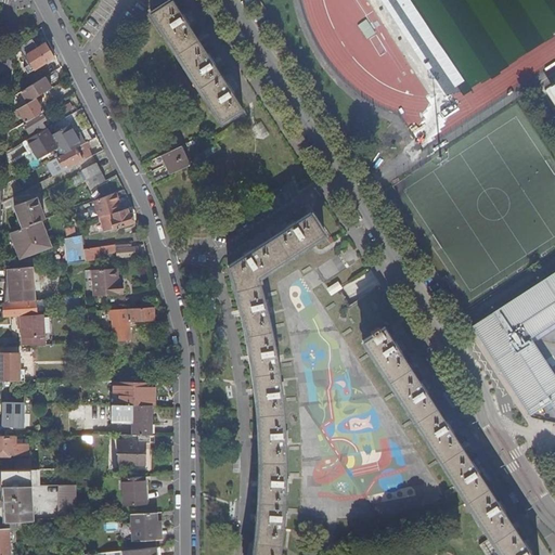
[(182,14),(172,0),(170,0),(151,13),(222,123),(244,110),(234,94),(236,93),(230,82),(228,84),(215,65),(217,64),(210,53),(208,54),(189,25),(191,23),(184,13),(182,14)]
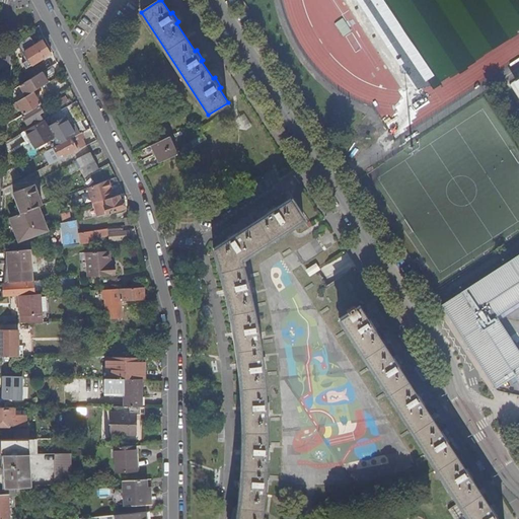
[(350,30),(342,18),(335,23),(343,35),(350,30)]
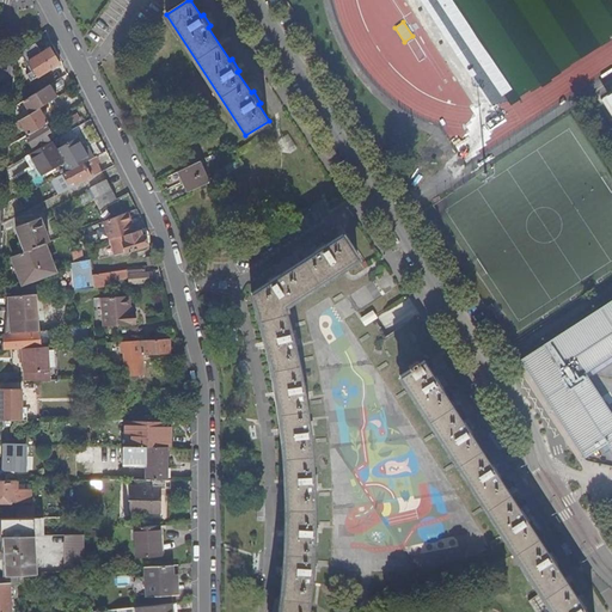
[(25,74),(29,81),(59,62),(50,48),(42,53),(35,43),(23,50),(29,61),(26,63),(31,71),(25,74)]
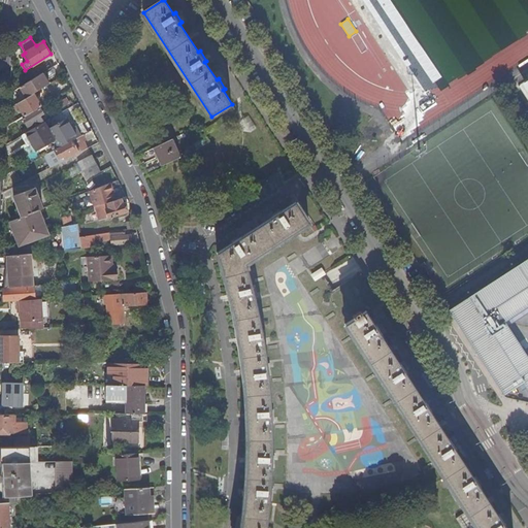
[(43,74),(21,88),(27,98),(46,87),(50,85),(43,74)]
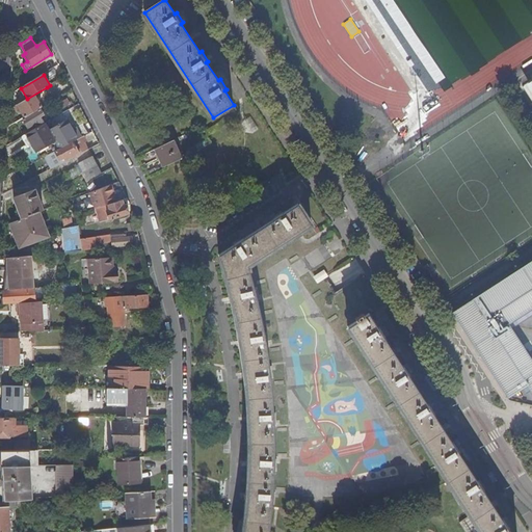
[(531,97),(531,98),(531,81),(520,89),(526,100),(531,97)]
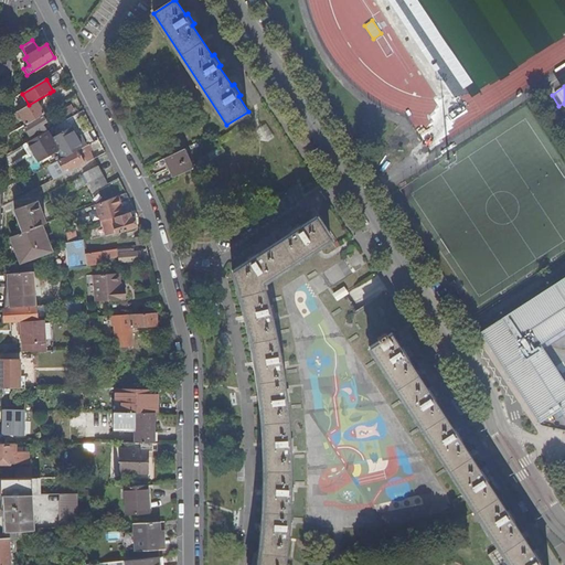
[(27,125),(43,115),(45,114),(41,107),(46,104),(54,99),(50,93),(29,105),(19,112),(20,114),(27,125)]
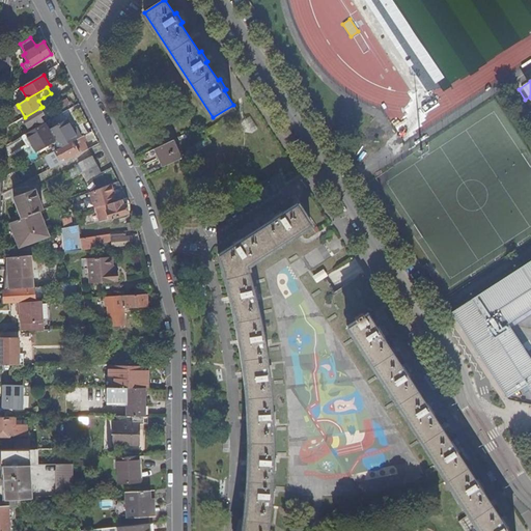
[(38,101),(43,107),(48,104),(44,98),(38,101)]
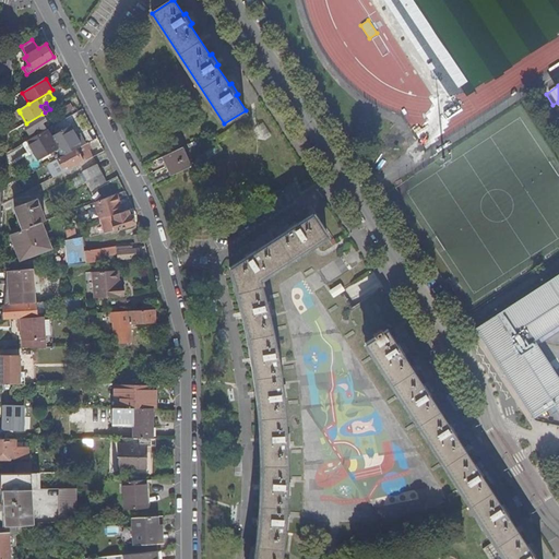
[(71,104),(58,111),(62,118),(74,110),(71,104)]
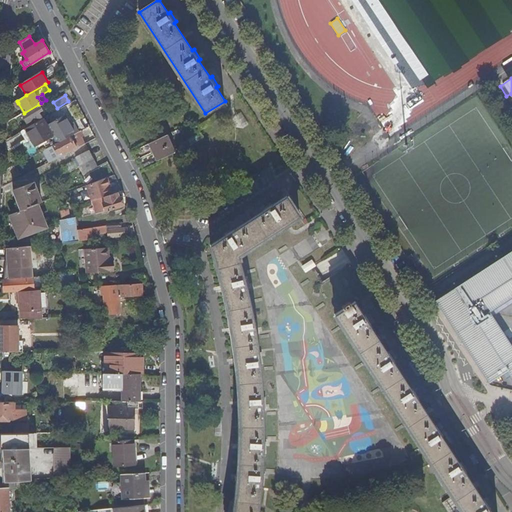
[(24,113),(22,115),(27,123),(34,118),(36,120),(41,117),(40,115),(43,113),(42,111),(42,110),(39,104),(24,113)]
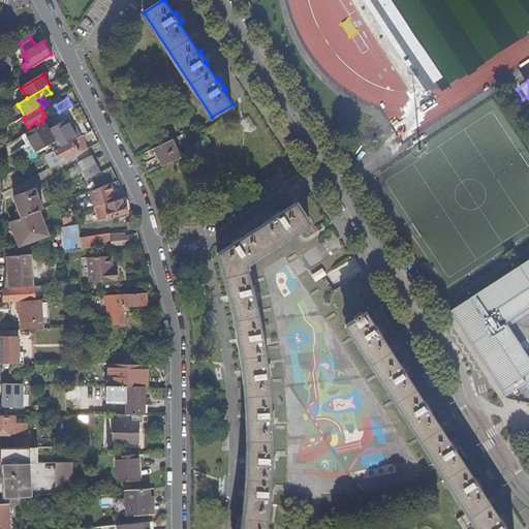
[(56,141),(60,148),(78,137),(73,130),(67,119),(49,129),(44,122),(27,132),(33,143),(37,150),(56,141)]
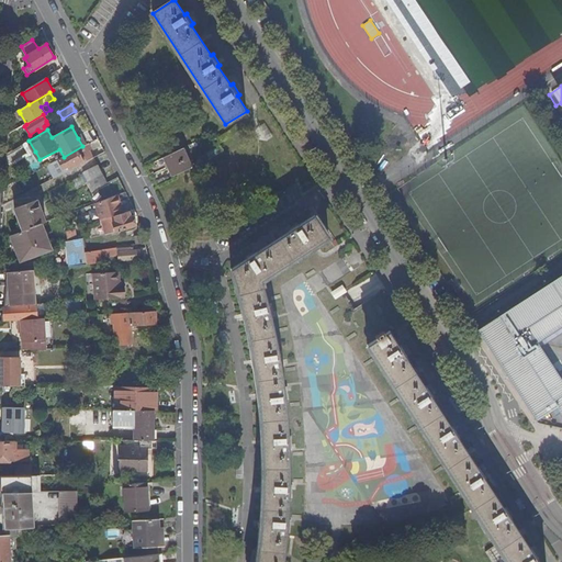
[(78,138),(82,146),(87,144),(82,135),(78,138)]
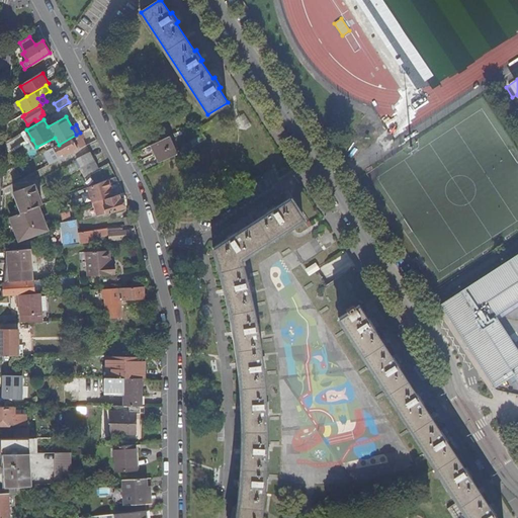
[(26,130),(22,133),(27,143),(32,140),(26,130)]
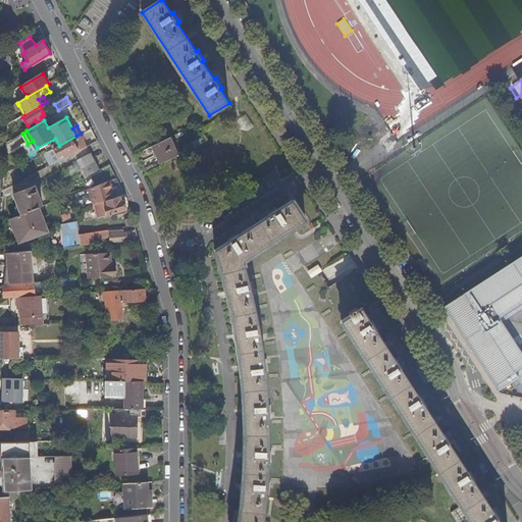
[(59,146),(54,148),(59,157),(64,155),(66,158),(87,147),(81,134),(76,136),(59,146)]
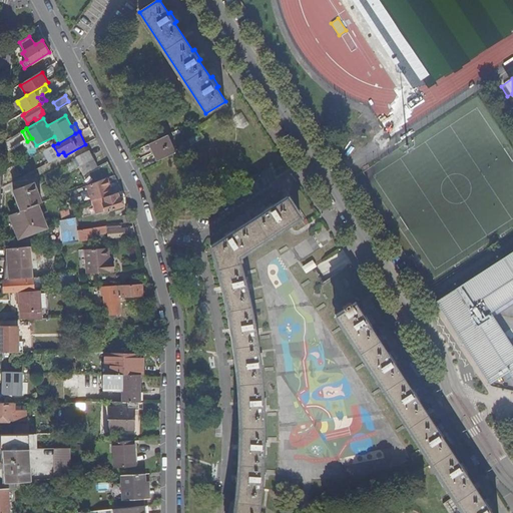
[(149,143),(157,161),(175,153),(166,135),(149,143)]
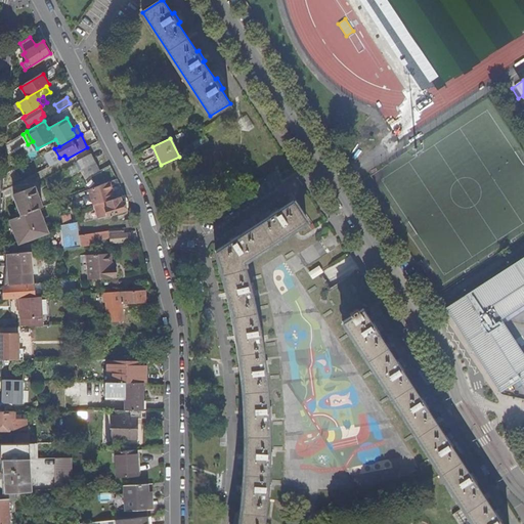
[(100,170),(91,154),(78,161),(86,177),(100,170)]
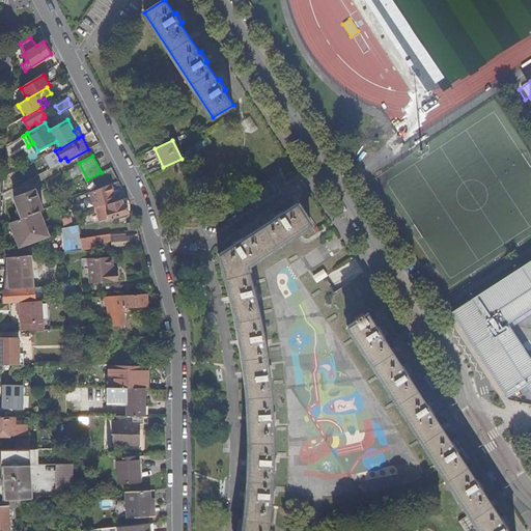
[(39,168),(36,163),(23,169),(26,175),(39,168)]
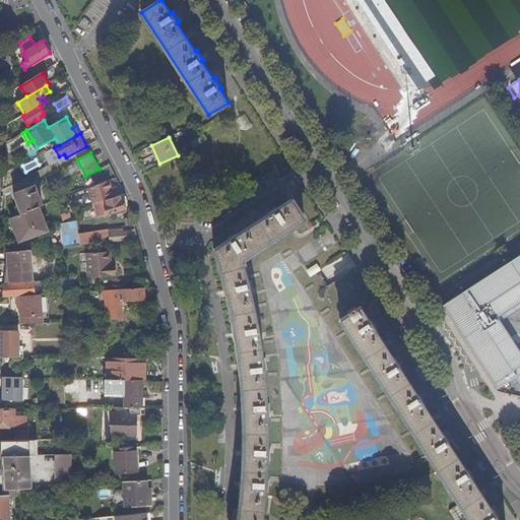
[(22,213),(39,207),(43,206),(31,175),(11,185),(22,213)]
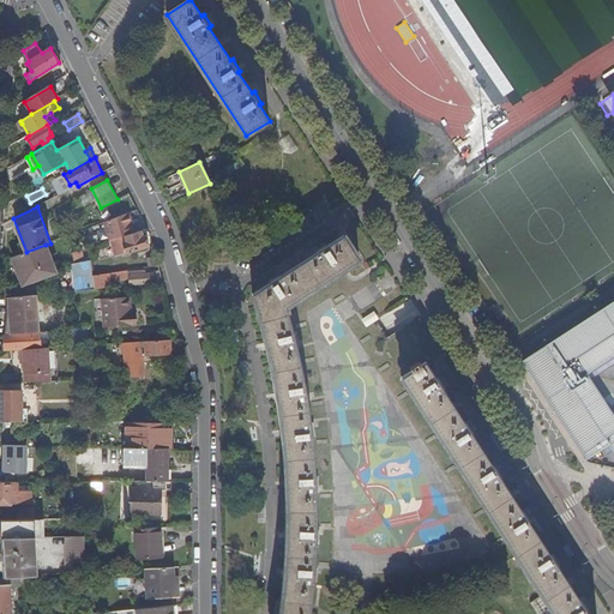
[(104,222),(110,240),(112,240),(134,233),(128,214),(104,222)]
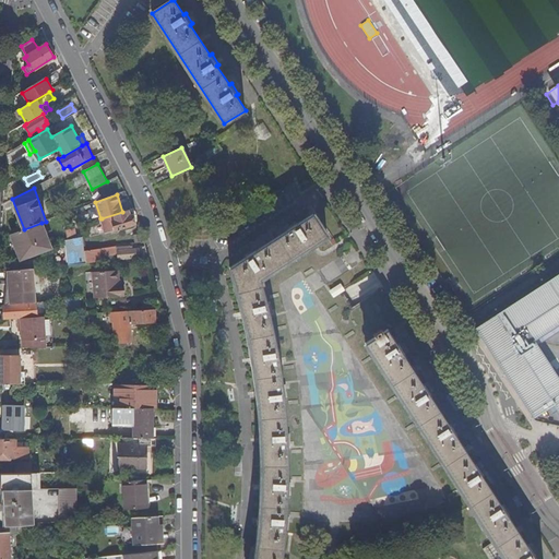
[(131,216),(129,211),(122,212),(102,218),(106,233),(137,224),(133,215),(131,216)]
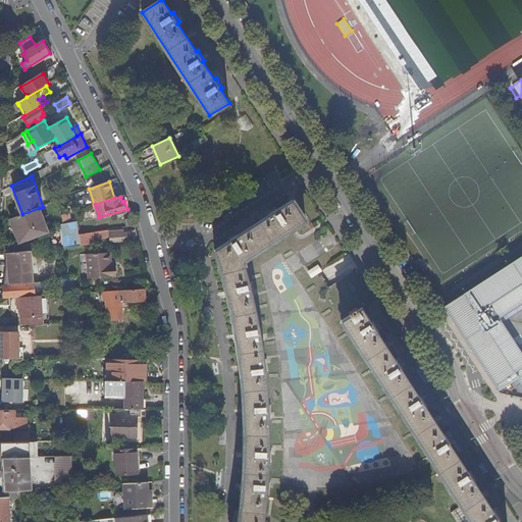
[(64,199),(58,201),(60,209),(67,206),(64,199)]
